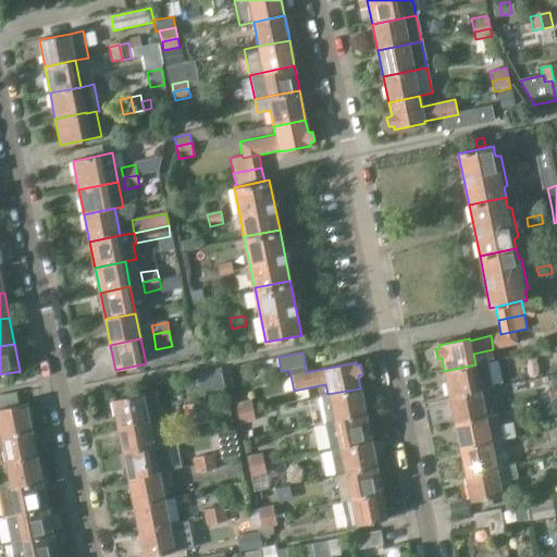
[(475,364),(444,371),(449,397),(481,391),(494,387),(489,361),(475,364)]
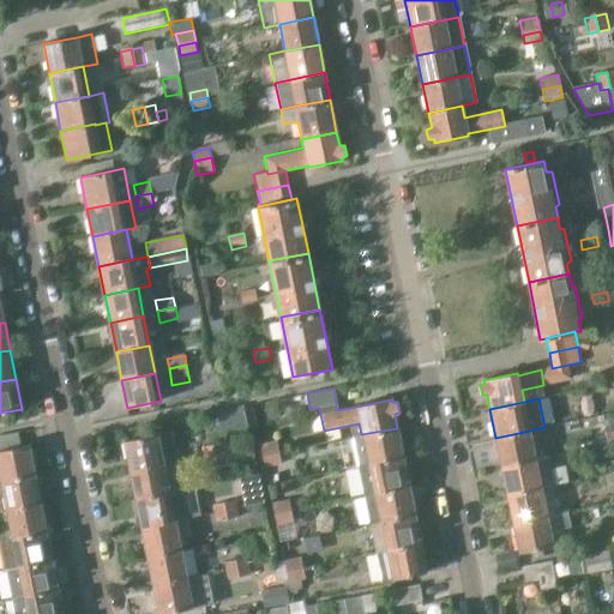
[(245,410),(217,416),(220,431),(247,425),(245,410)]
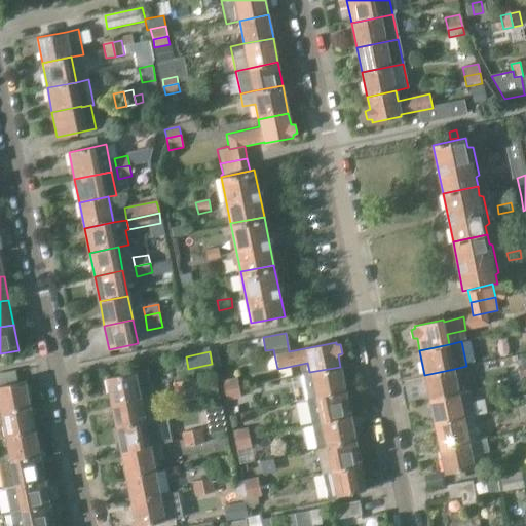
[(340,367),(309,372),(302,374),(307,399),(345,390),(340,367)]
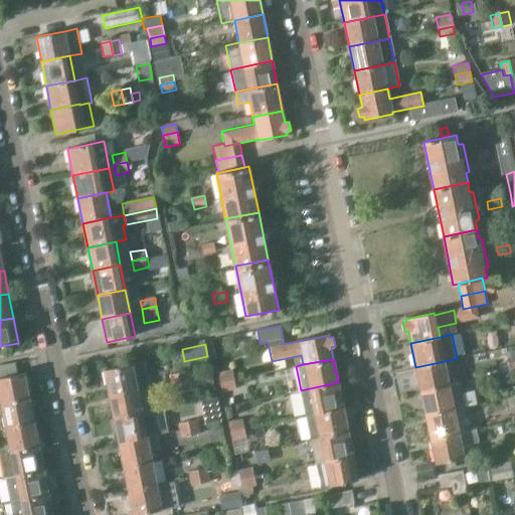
[(415,367),(420,391),(450,385),(445,361),(415,367)]
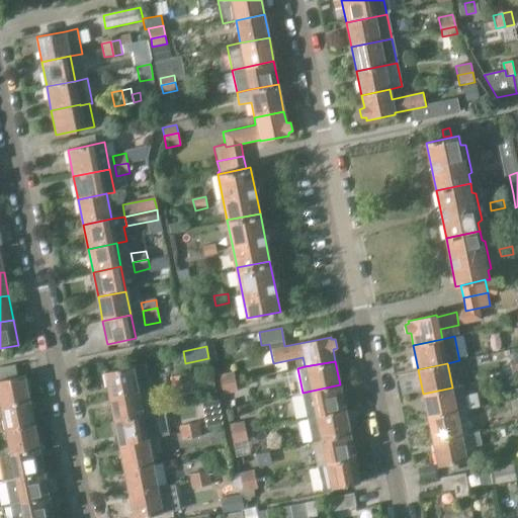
[(145,364),(104,372),(109,398),(147,391),(150,390),(145,364)]
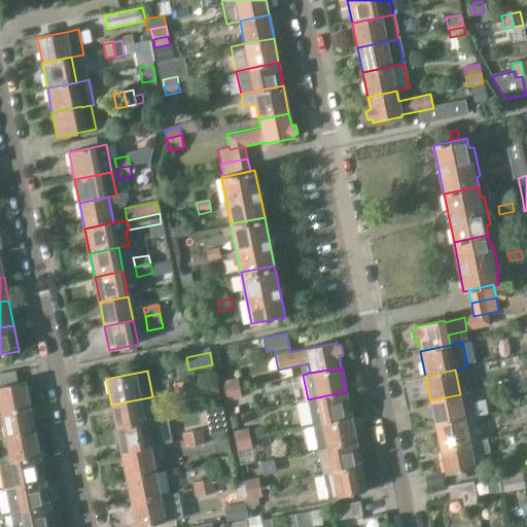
[(182,382),(184,396),(194,394),(191,380),(182,382)]
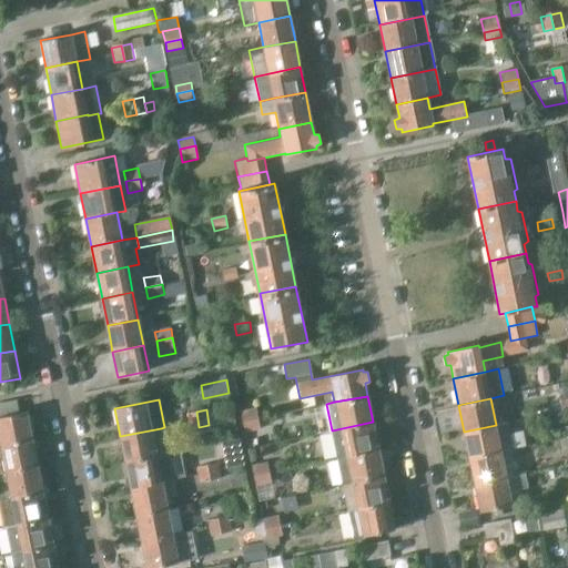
[(257,409),(242,413),(244,421),(260,418),(257,409)]
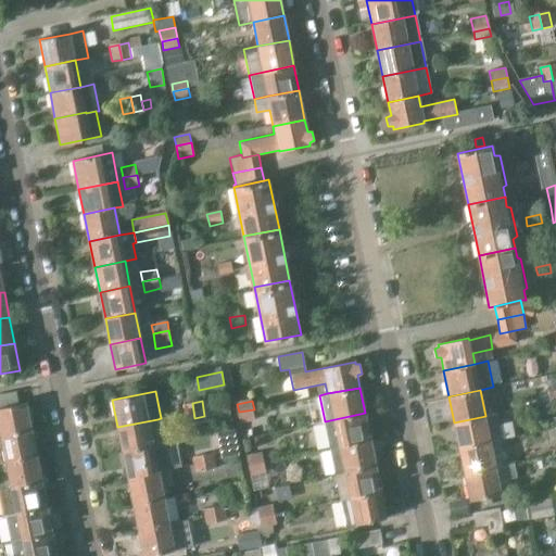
[(0,437),(32,430),(26,403),(0,407),(0,437)]
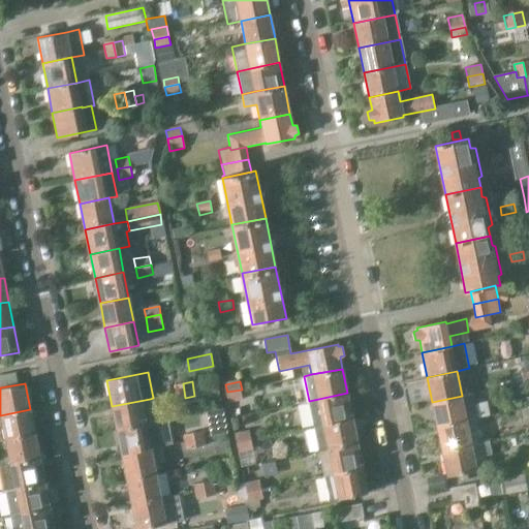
[(183,383),(173,385),(176,399),(185,398),(183,383)]
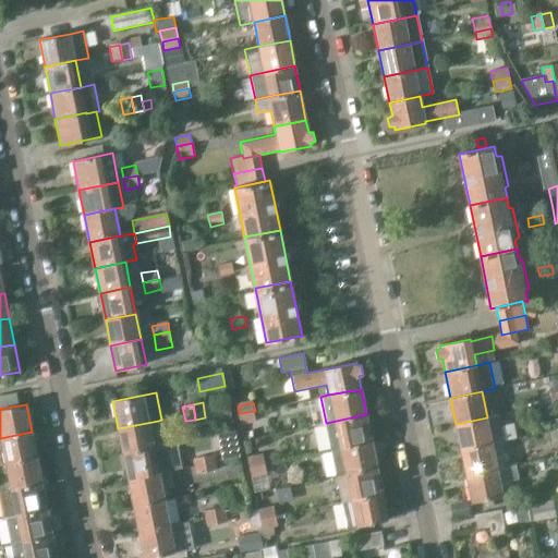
[(255,411),(240,413),(242,425),(257,422),(255,411)]
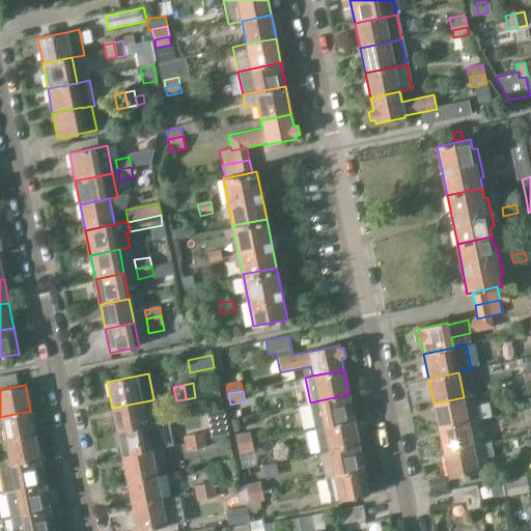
[(348,394),(310,402),(315,428),(354,420),(348,394)]
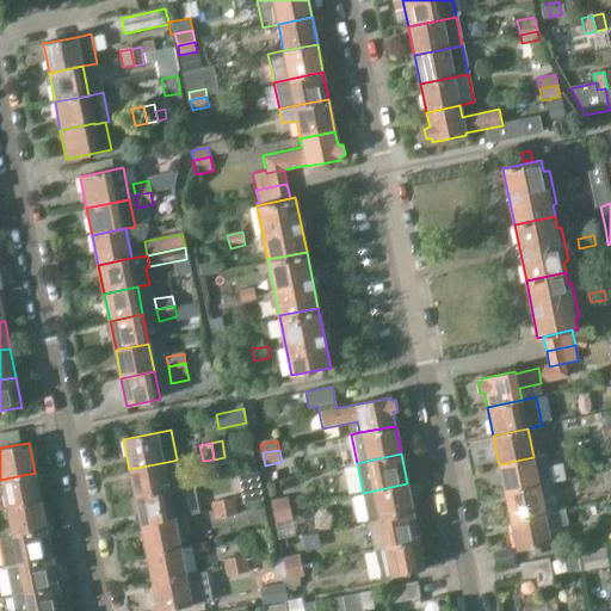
[(548,454),(534,457),(499,464),(505,493),(549,483),(554,482),(548,454)]
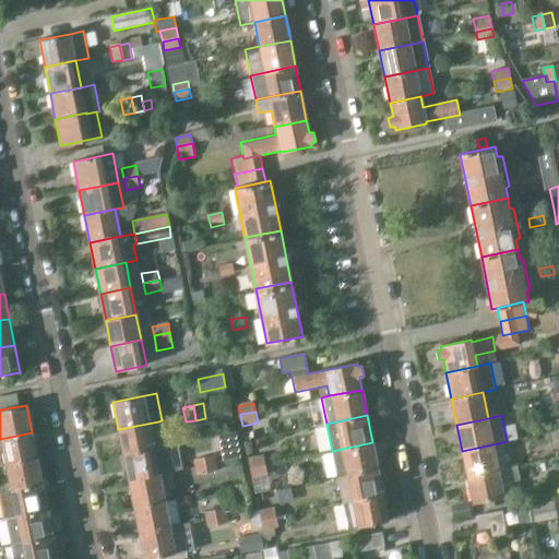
[(158,421),(118,429),(123,455),(154,450),(164,448),(158,421)]
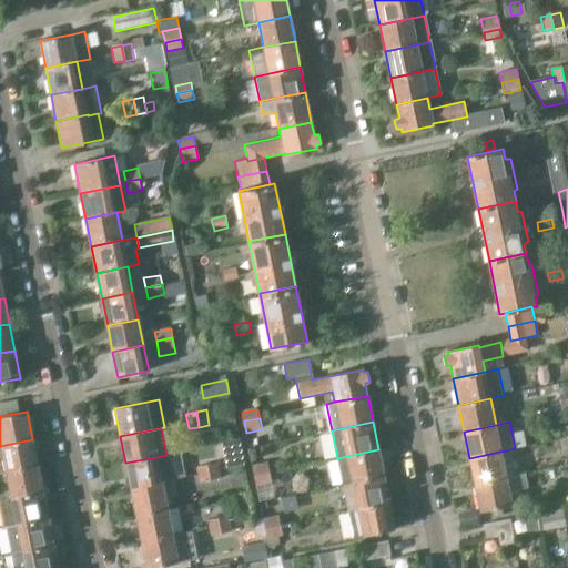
[(0,473),(38,466),(32,439),(0,446),(0,473)]
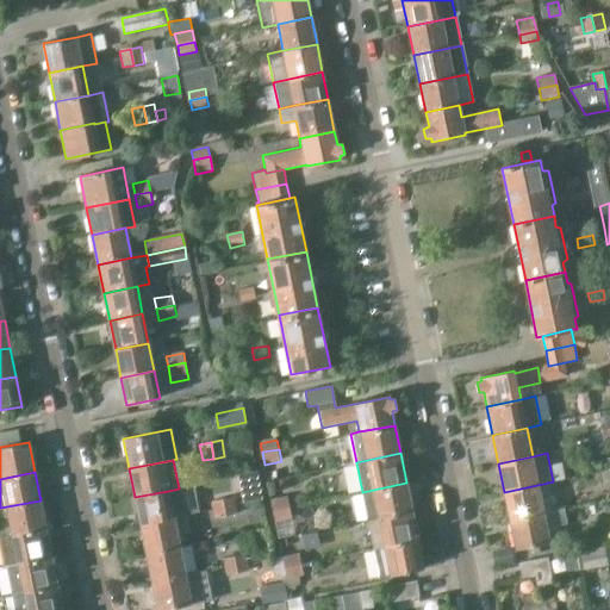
[(237,475),(243,503),(263,499),(257,472),(237,475)]
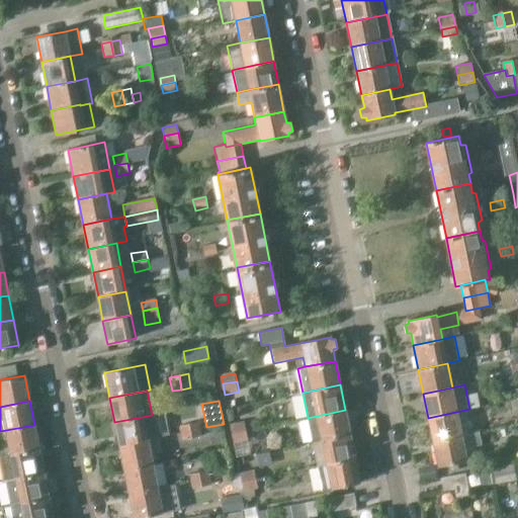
[(345,410),(308,418),(313,442),(350,434),(345,410)]
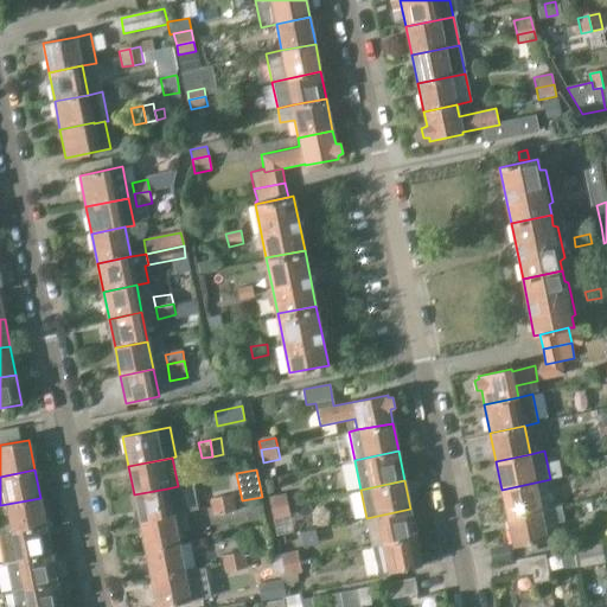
[(550,509),(545,480),(502,490),(508,518),(550,509)]
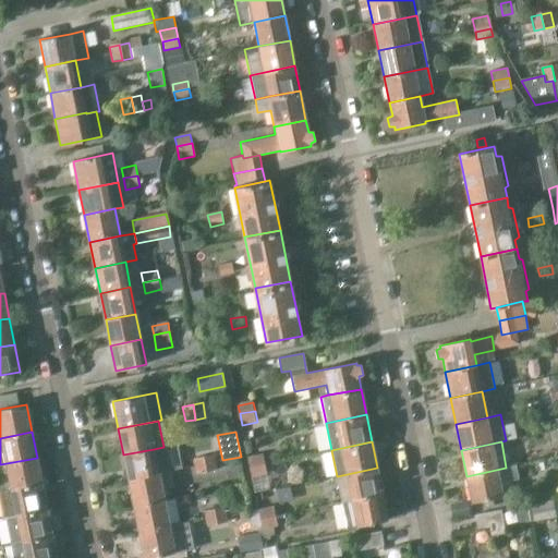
[(154,449),(123,455),(129,478),(168,470),(165,457),(155,458),(154,449)]
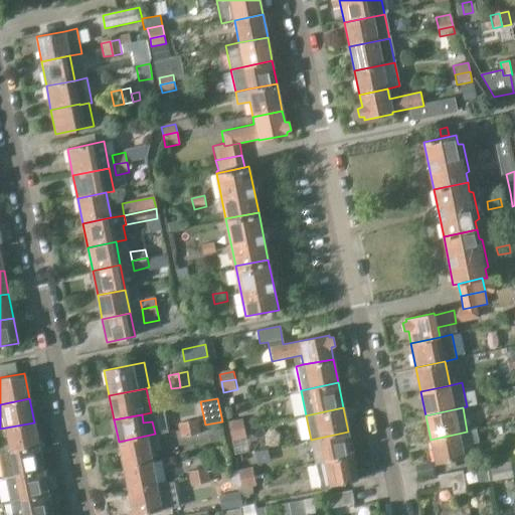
[(187,420),(190,436),(199,434),(196,418),(187,420)]
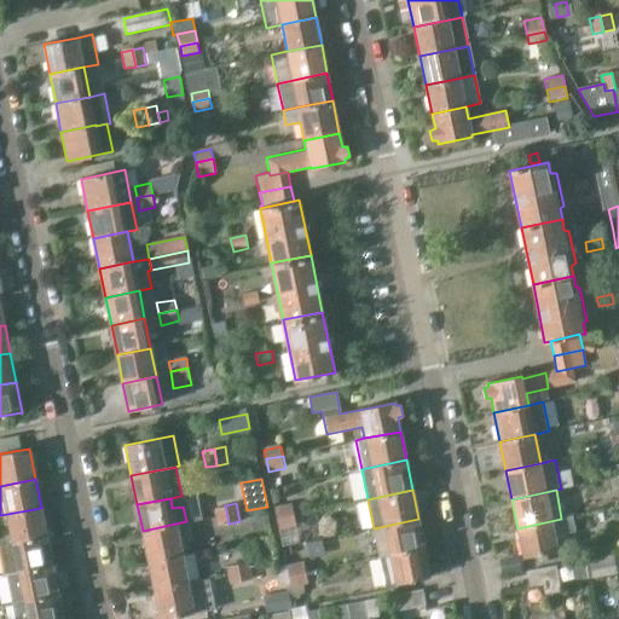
[(225,505),(214,508),(218,526),(229,524),(225,505)]
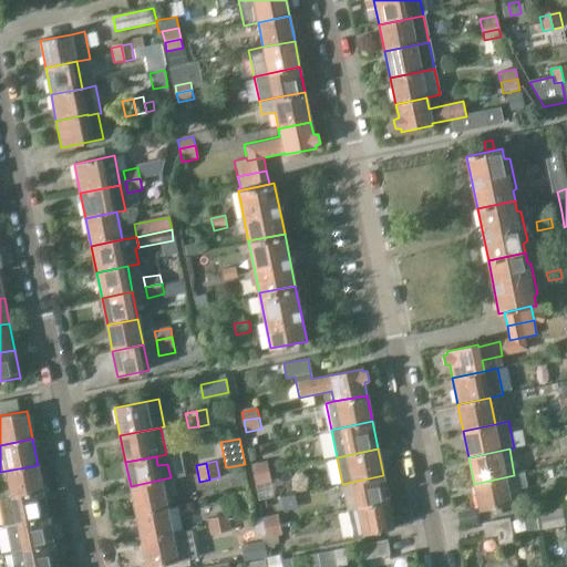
[(251,466),(254,475),(269,472),(267,463),(251,466)]
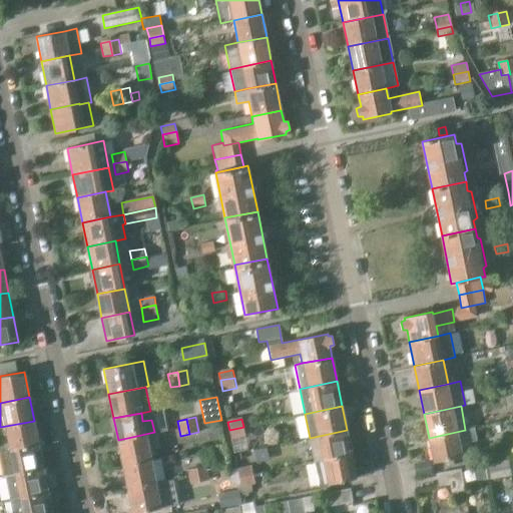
[(0,453),(39,446),(34,421),(0,427),(0,453)]
